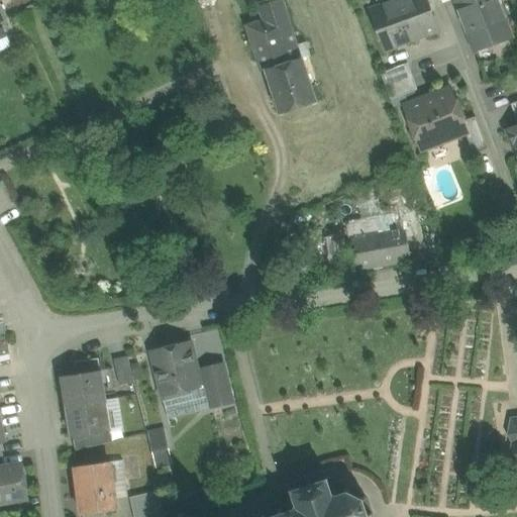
[(264,61),(281,113),(316,102),(312,88),(320,86),(306,42),(297,44),(282,0),(277,0),(259,6),(263,20),(245,25),(257,63),(264,61)]
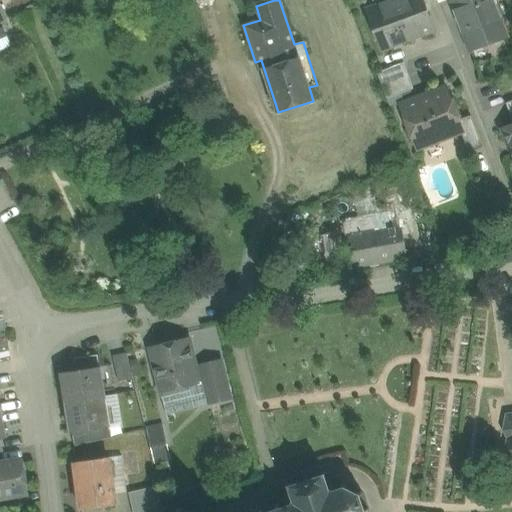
[(392,0),(366,10),(381,48),(399,41),(400,43),(407,40),(392,0)]
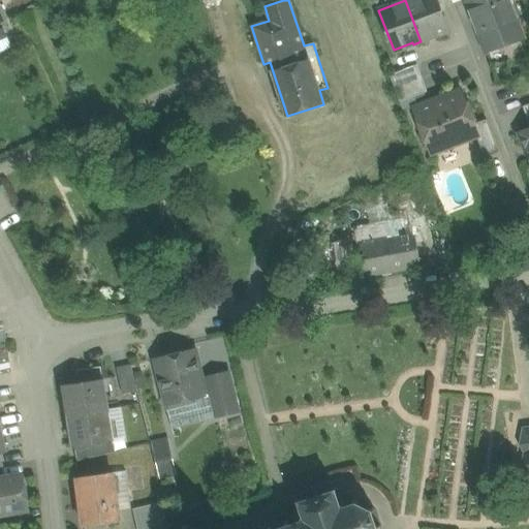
[(405,0),(421,41),(429,38),(428,36),(447,29),(438,5),(436,0),(405,0)]
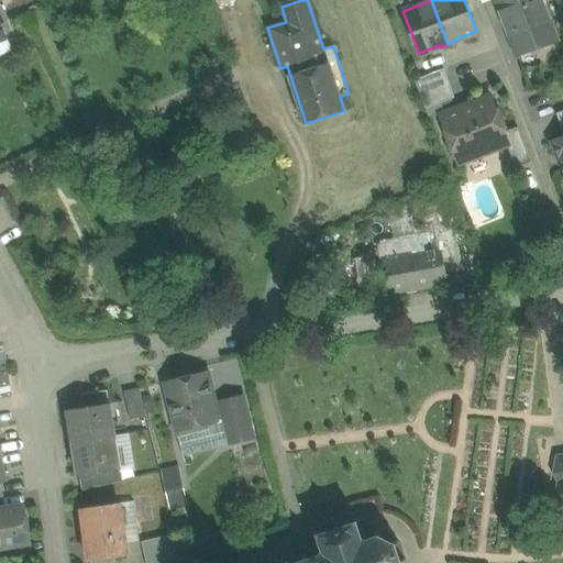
[(541,0),(496,0),(506,24),(544,10),(541,0)]
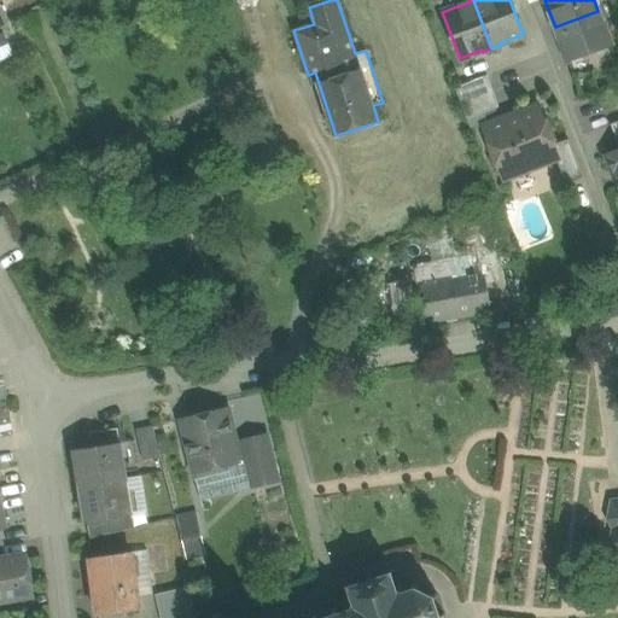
[(611,44),(598,11),(555,27),(567,59),(611,44)]
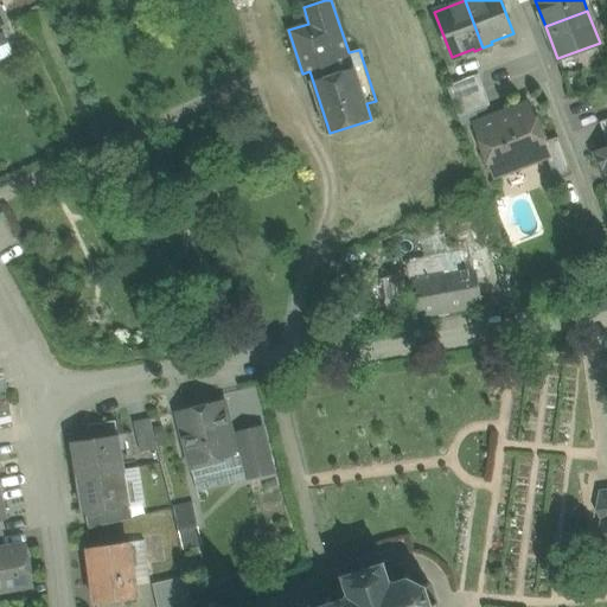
[(0,56),(14,50),(4,29),(0,30),(0,56)]
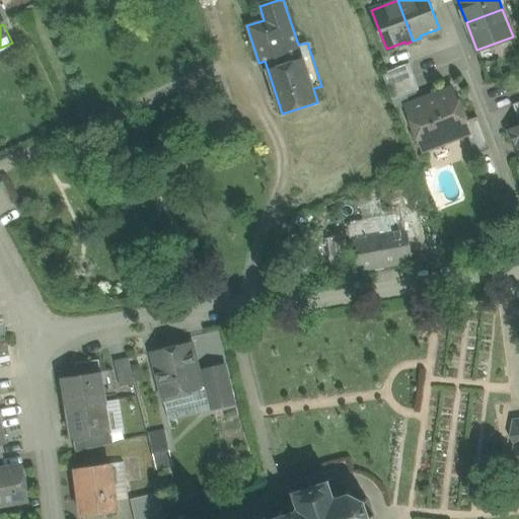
[(409,63),(382,74),(387,87),(414,77),(409,63)]
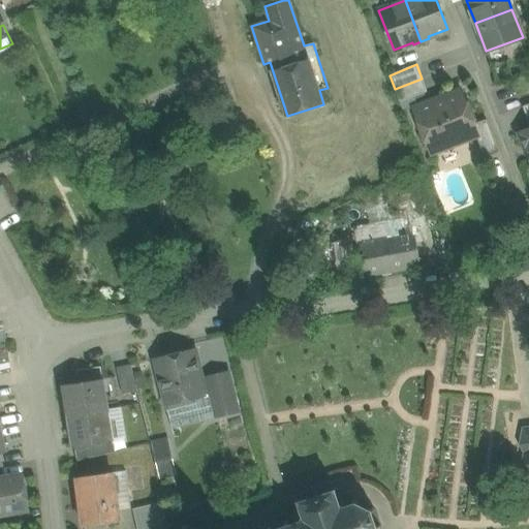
[(422,79),(395,89),(400,102),(427,92),(422,79)]
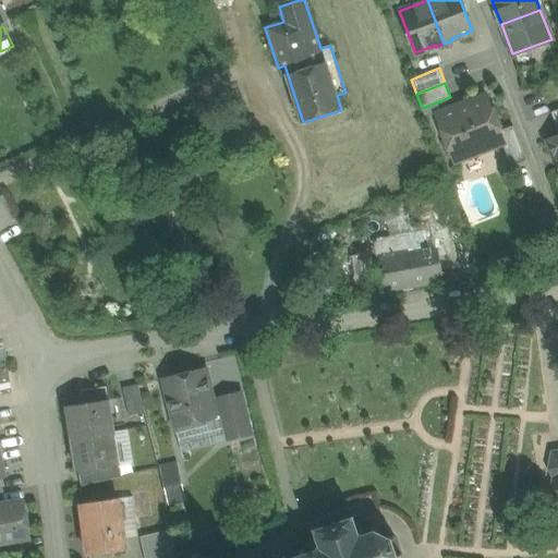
[(485,98),(438,116),(456,159),(501,142),(498,132),(485,98)]
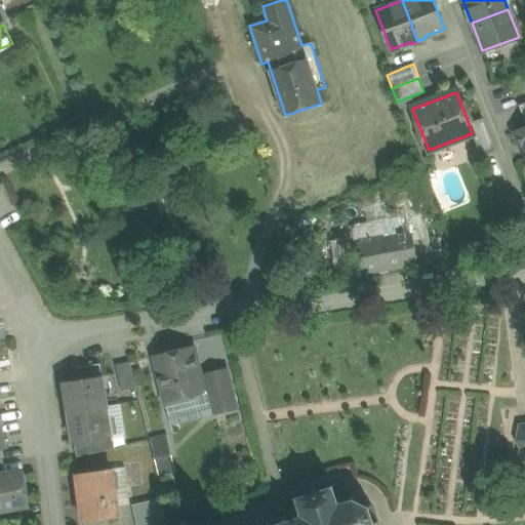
[(495,151),(483,118),(469,124),(472,133),(481,157),(495,151)]
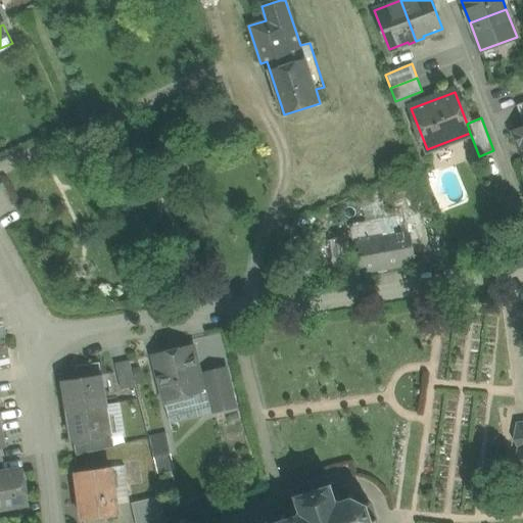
[(522,127),(513,132),(522,157),(522,127)]
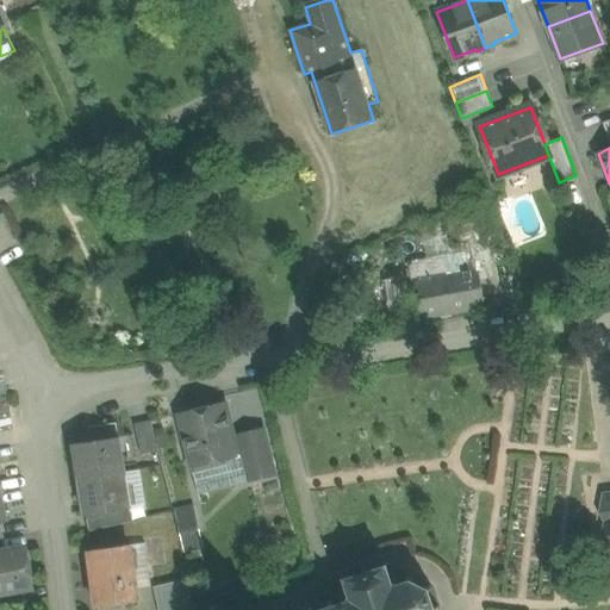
[(450,257),(453,274),(474,271),(472,254),(450,257)]
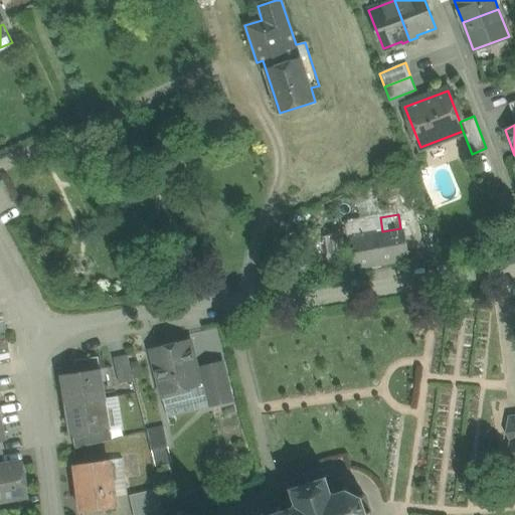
[(348,223),(350,237),(382,231),(380,217),(348,223)]
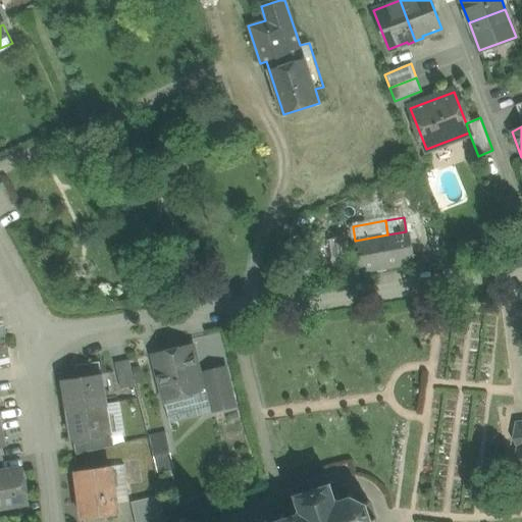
[(387,235),(355,241),(361,271),(414,262),(408,230),(406,231),(387,235)]
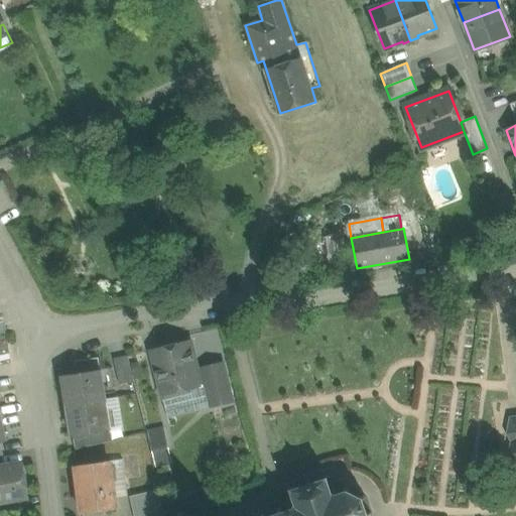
[(338,237),(326,238),(331,275),(343,273),(338,237)]
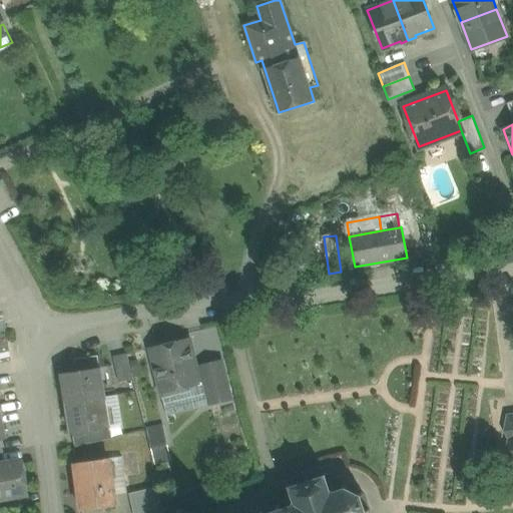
[(189,340),(150,350),(162,398),(188,391),(187,386),(199,383),(189,340)]
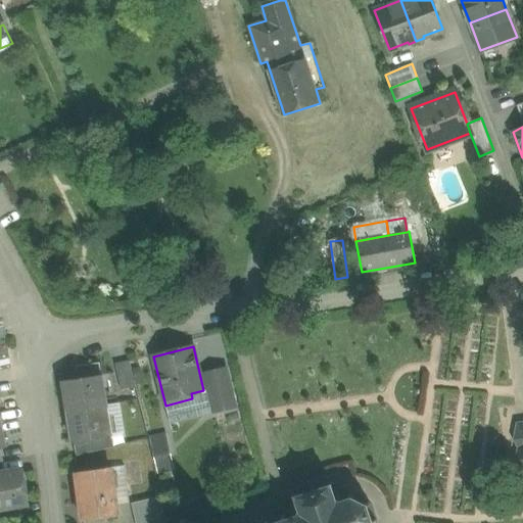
[(130,361),(115,364),(122,390),(136,387),(130,361)]
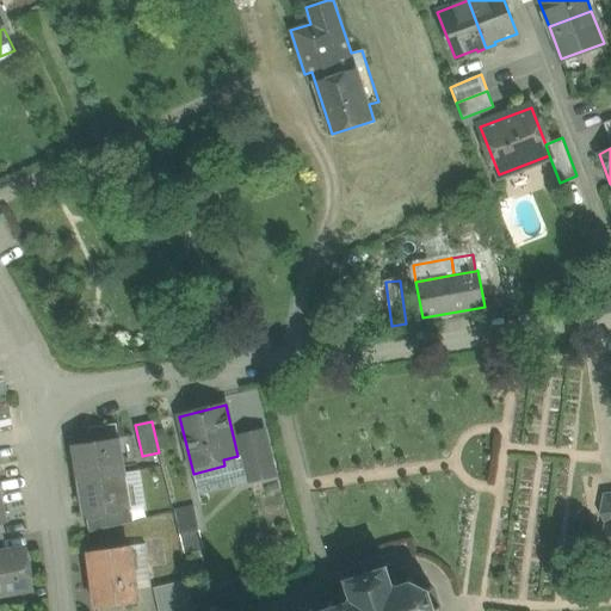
[(265,431),(239,437),(250,482),(276,475),(265,431)]
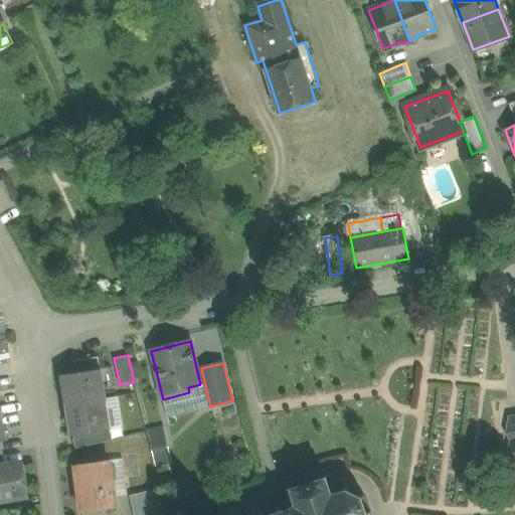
[(100,369),(62,375),(67,404),(105,398),(100,369)]
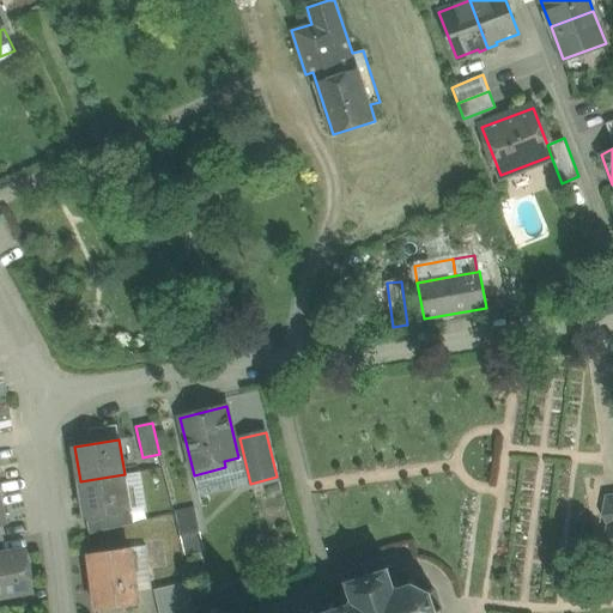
[(125,474),(80,481),(85,517),(86,517),(129,510),(125,474)]
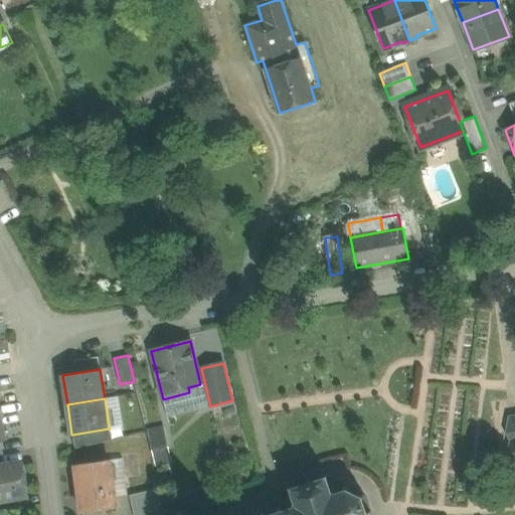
[(504,431),(511,440),(509,452),(514,465),(514,415),(509,417),(504,431)]
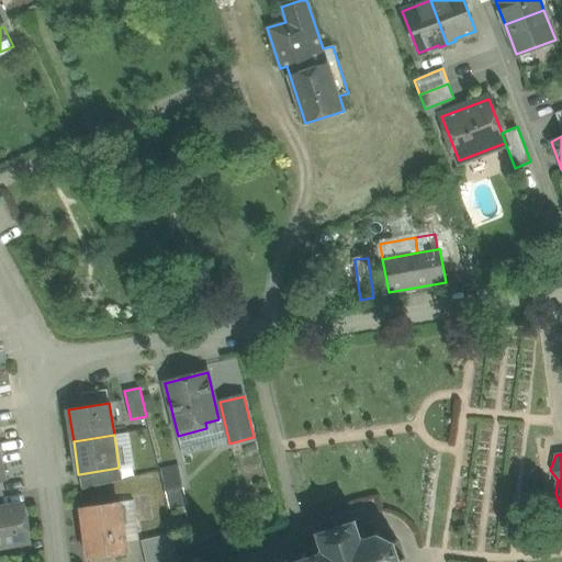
[(181,462),(161,467),(169,506),(190,502),(181,462)]
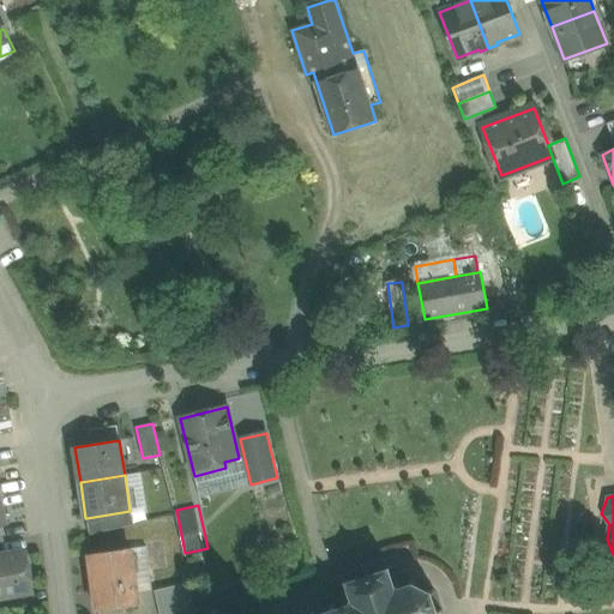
[(130,511),(86,518),(89,535),(132,525),(130,511)]
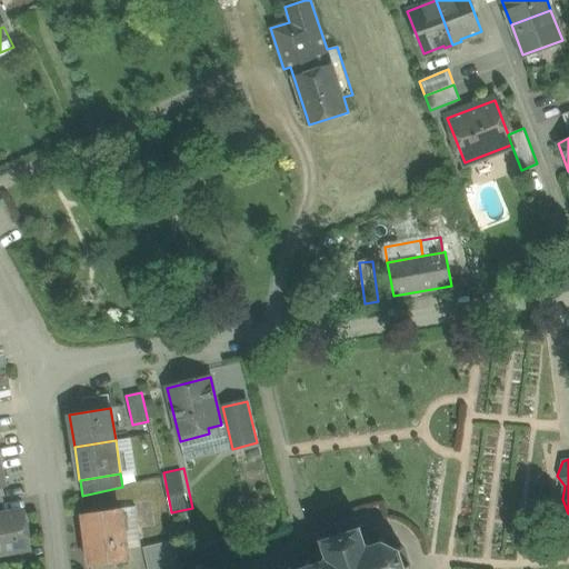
[(135,507),(120,508),(126,548),(140,546),(135,507)]
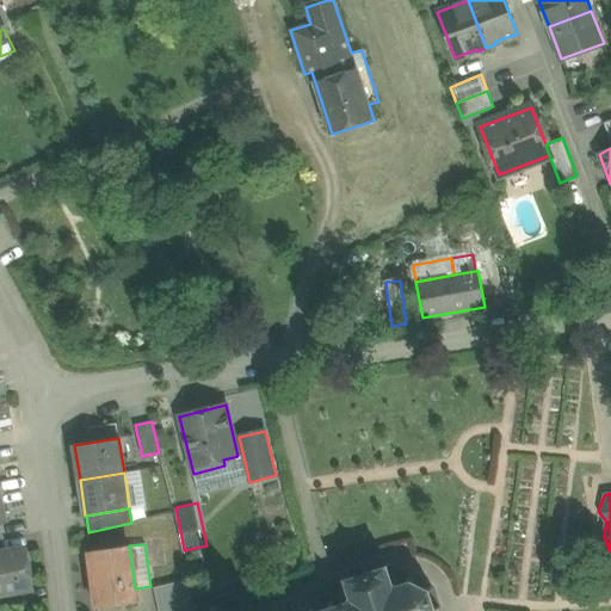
[(129,545),(90,551),(97,609),(137,603),(135,588),(129,545)]
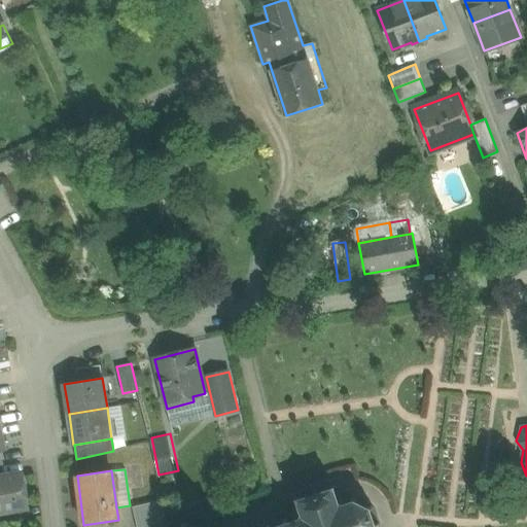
[(0,478),(0,512),(28,506),(22,475),(0,478)]
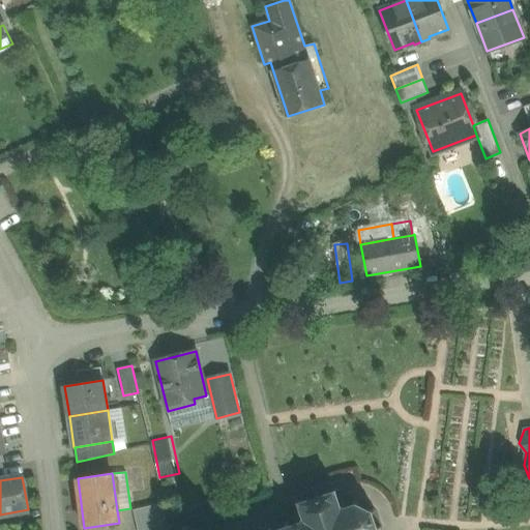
[(337,490),(335,488),(333,492),(318,497),(318,493),(315,494),(316,498),(301,502),(298,500),(296,503),(300,505),(303,517),(302,517),(304,521),(291,525),(289,521),(285,523),(287,527),(275,529),(272,529),(272,527),(268,528),(268,529),(380,529),(381,527),(377,527),(373,514),(376,511),(373,508),(370,510),(358,505),(358,500),(354,500),(354,504),(343,508),(341,504),(340,504),(336,493),(337,490)]
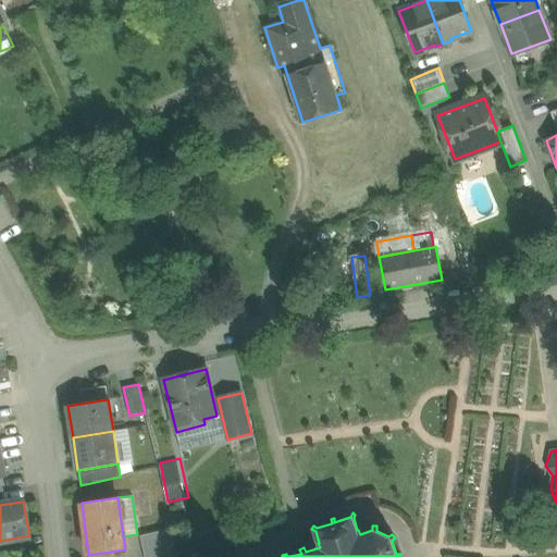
[(171,531),(140,537),(145,556),(173,556),(177,556),(171,531)]
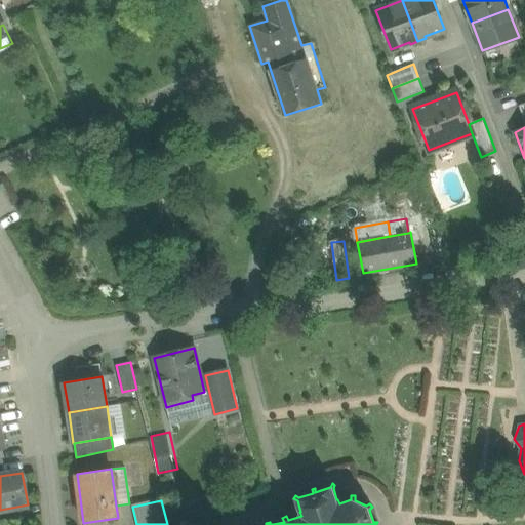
[(37,524),(35,516),(18,521),(19,524),(37,524)]
